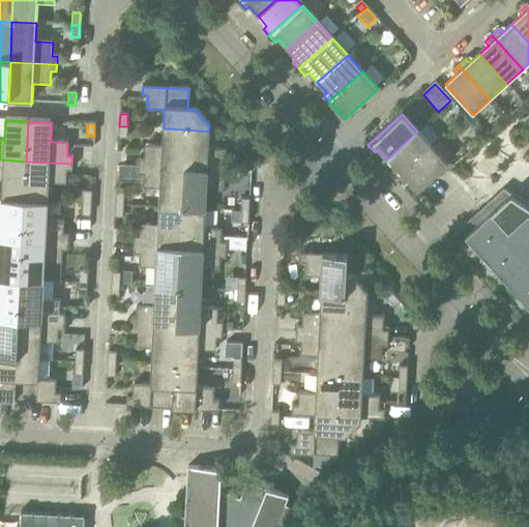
[(126,139),(127,126),(119,126),(119,139),(126,139)]
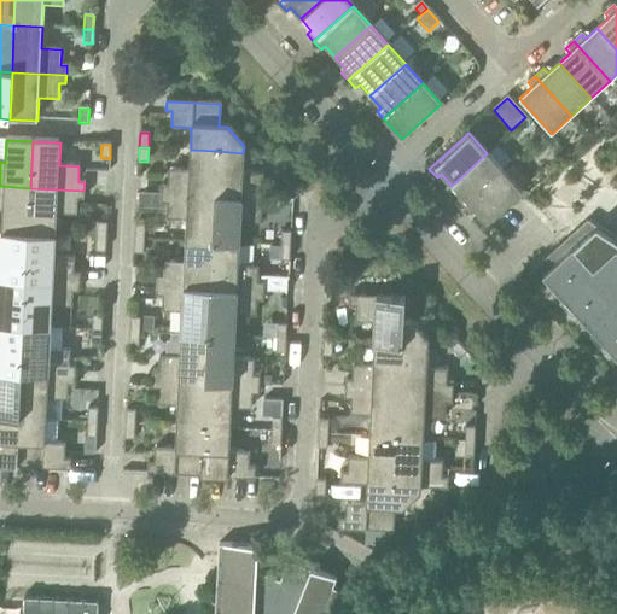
[(274,153),(284,165),(290,158),(280,147),(274,153)]
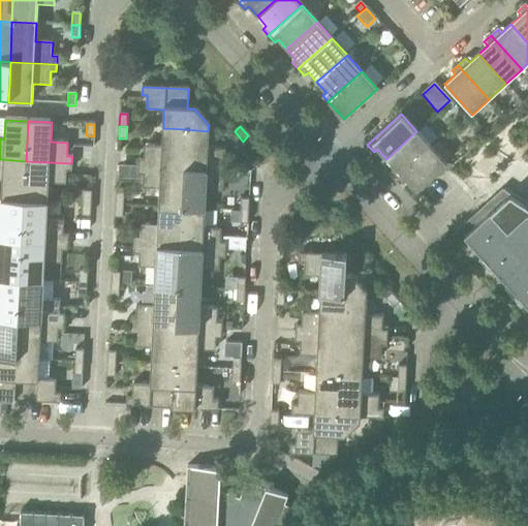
[(184,168),(185,129),(163,128),(162,147),(145,146),(144,159),(138,159),(137,166),(184,168)]
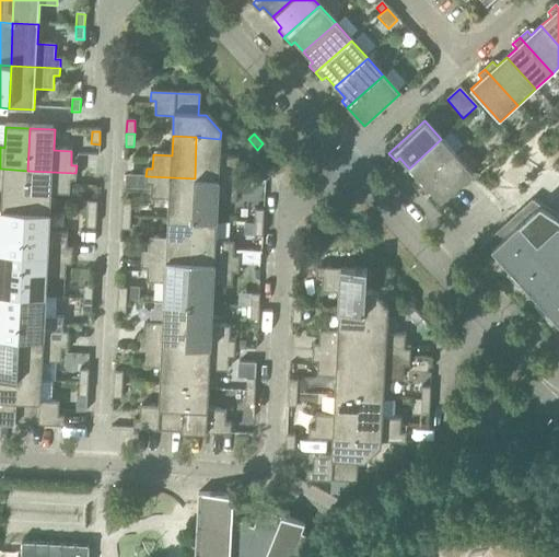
[(220,139),(196,137),(195,178),(243,182),(243,173),(237,173),(239,159),(220,158),(220,139)]
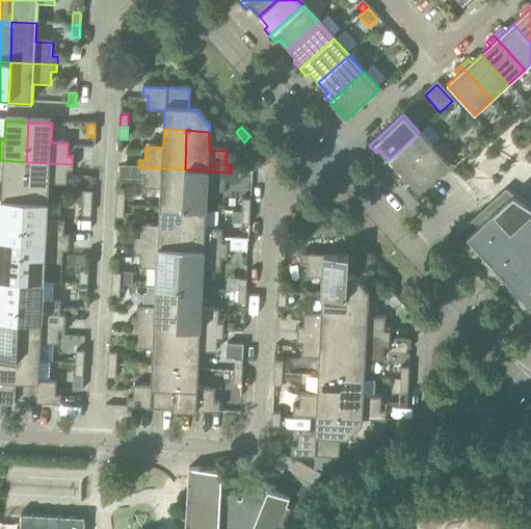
[(433,149),(419,132),(389,160),(397,169),(393,173),(400,180),(433,149)]
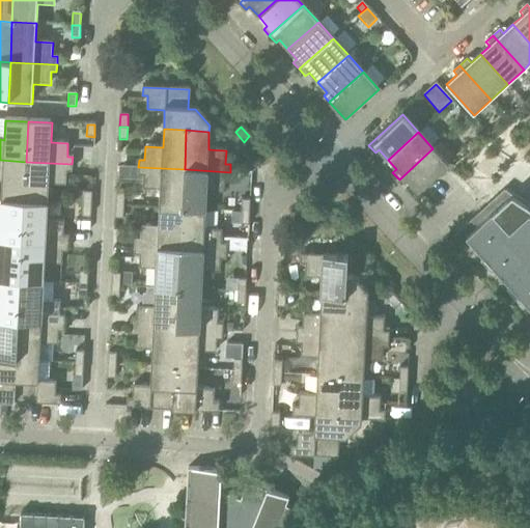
[(448,165),(433,148),(399,179),(405,186),(409,183),(418,193),(448,165)]
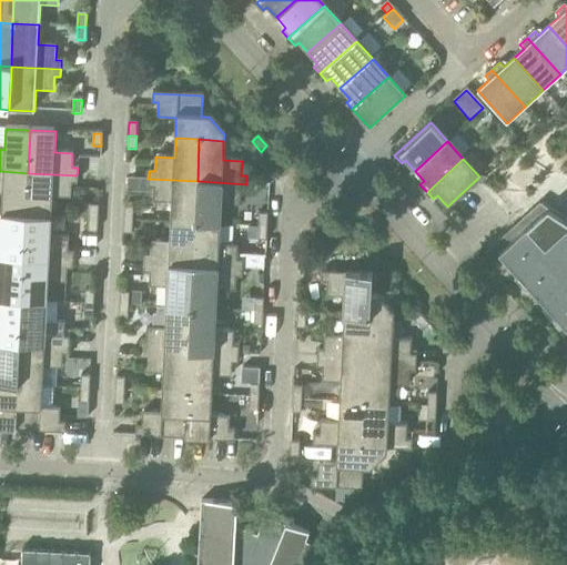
[(0,194),(2,194),(1,214),(26,215),(28,173),(0,171),(0,194)]
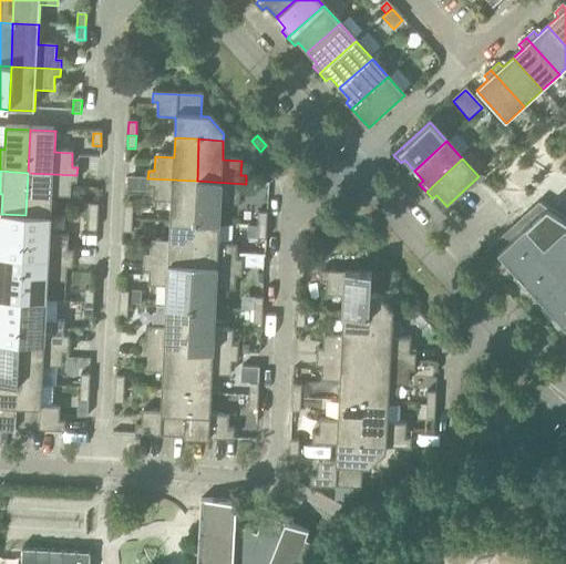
[(28,173),(26,215),(51,217),(52,196),(70,197),(71,183),(76,184),(76,175),(28,173)]
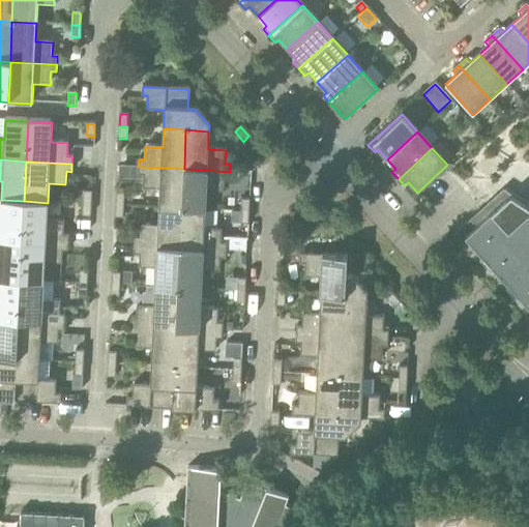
[(159,208),(182,209),(184,169),(138,167),(138,175),(143,175),(143,188),(160,189),(159,208)]
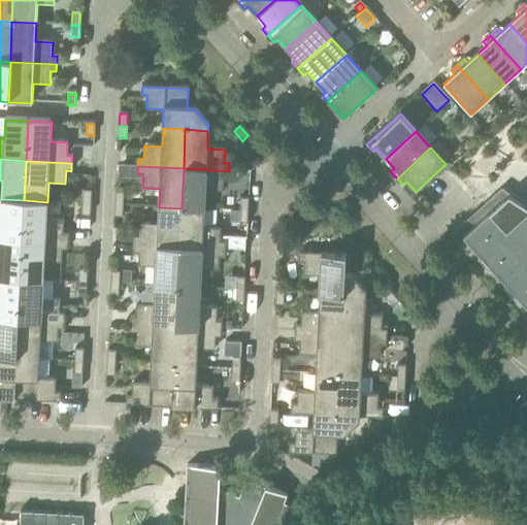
[(184,168),(182,208),(204,209),(205,191),(222,191),(223,178),(228,178),(229,171),(184,168)]
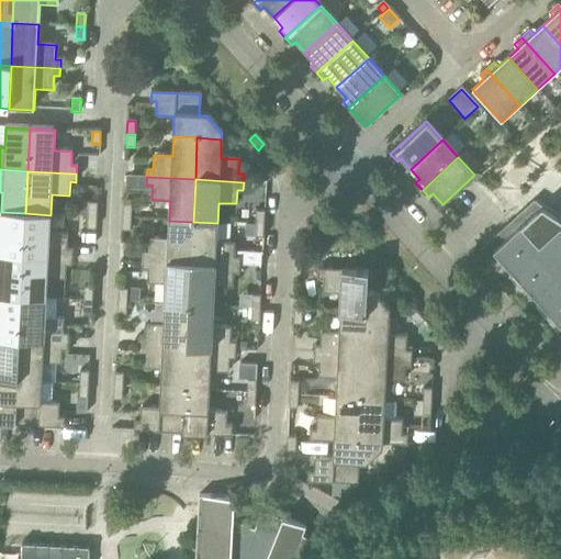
[(536,203),(483,250),(494,261),(498,257),(513,272),(507,278),(520,291),(525,287),(540,303),(535,308),(548,322),(552,317),(560,326),(560,336),(560,215),(560,216),(559,217),(536,203)]
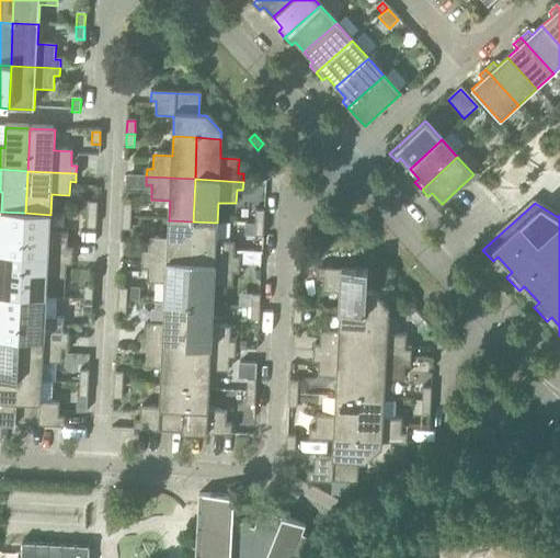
[(0,253),(24,255),(25,213),(1,212),(0,232),(0,253)]
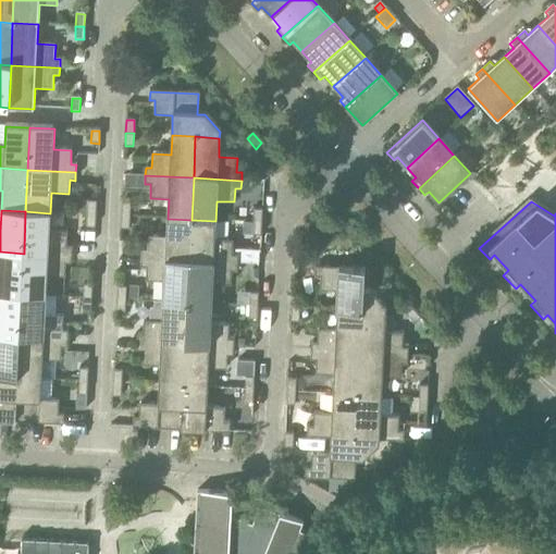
[(49,233),(50,213),(25,211),(24,254),(71,256),(72,248),(66,247),(66,233),(49,233)]
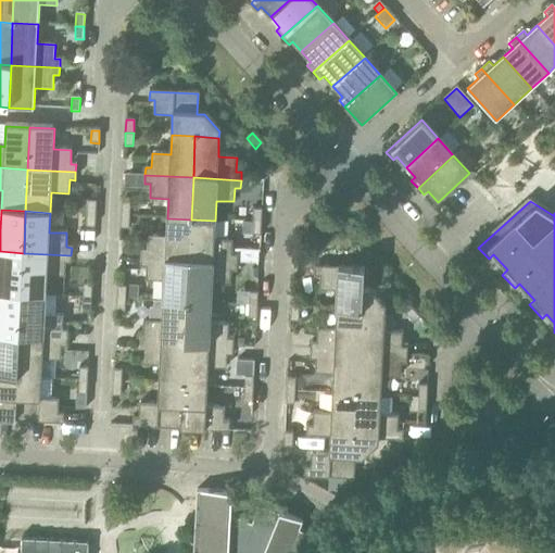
[(128,229),(129,216),(121,216),(121,228),(128,229)]
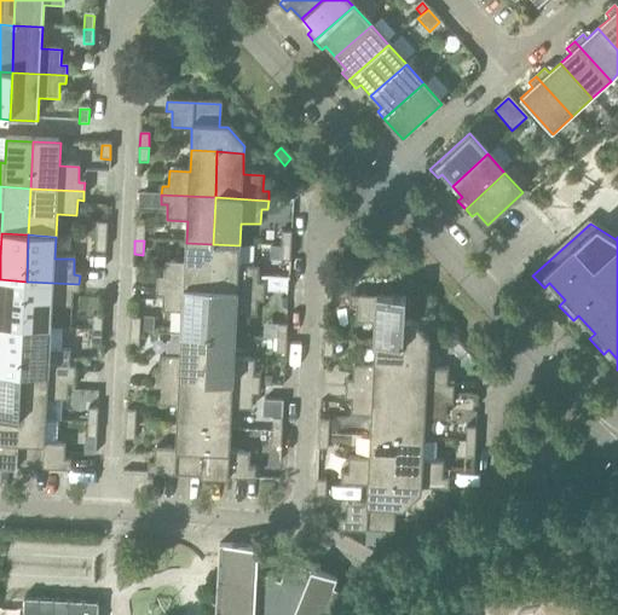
[(157,288),(211,290),(213,244),(186,243),(185,265),(165,264),(163,279),(157,279),(157,288)]
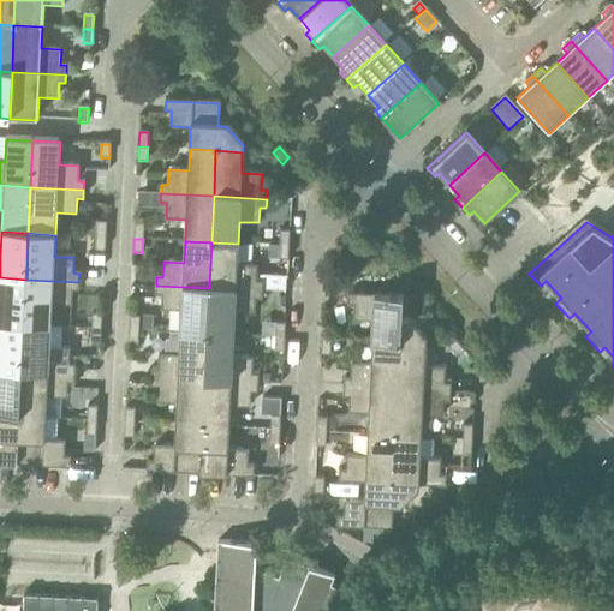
[(212,243),(209,288),(262,291),(262,282),(256,282),(257,267),(237,265),(238,244),(212,243)]
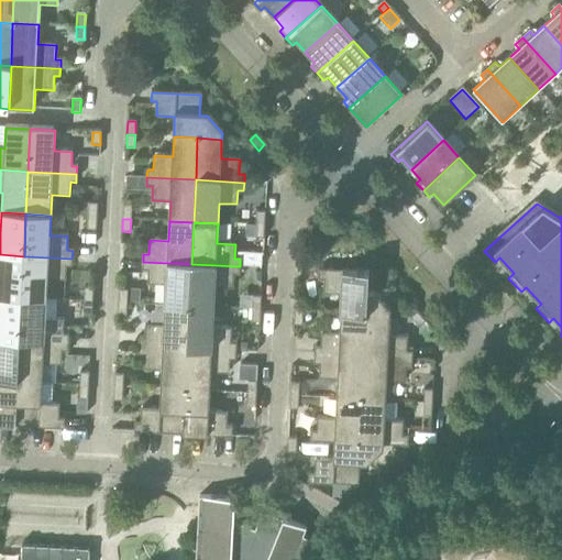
[(245,238),(254,238),(255,226),(245,224),(245,238)]
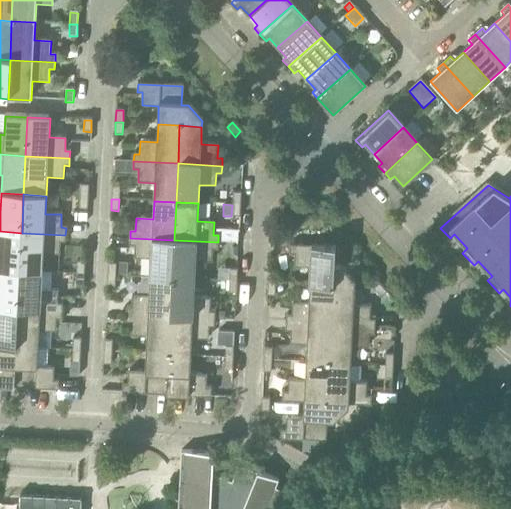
[(0,270),(20,271),(22,233),(0,231),(0,270)]
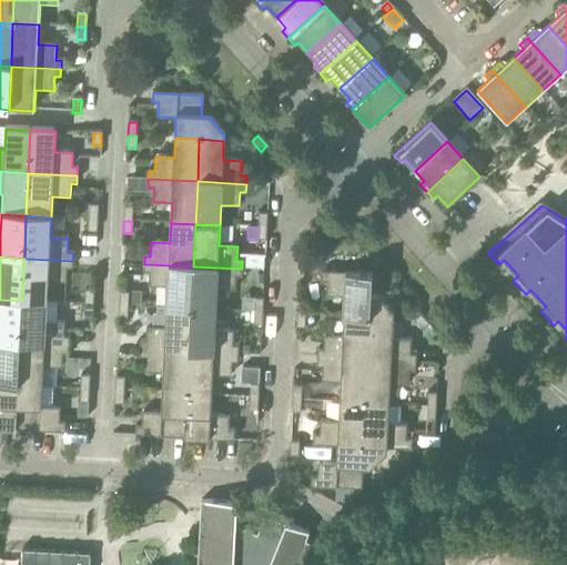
[(24,259),(22,301),(47,302),(48,282),(66,283),(67,269),(72,269),(72,261),(24,259)]
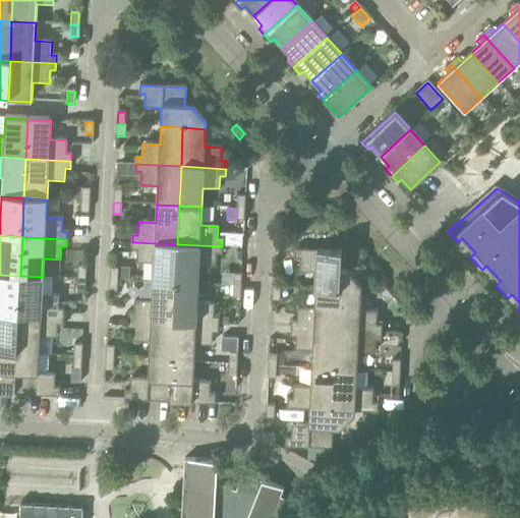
[(153,283),(175,284),(177,244),(132,242),(132,249),(137,250),(136,263),(154,264),(153,283)]
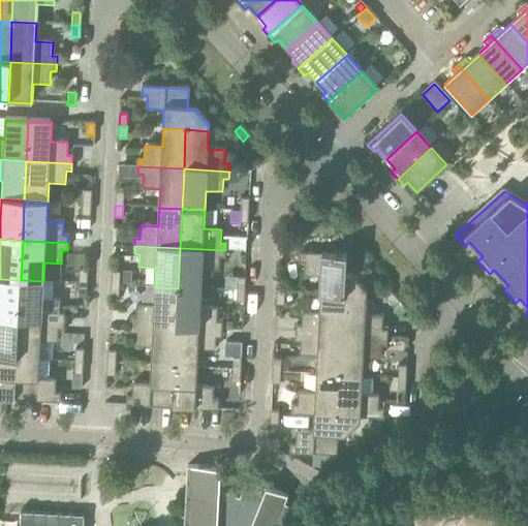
[(180,248),(178,288),(200,289),(202,270),(219,271),(219,257),(224,258),(225,250),(180,248)]
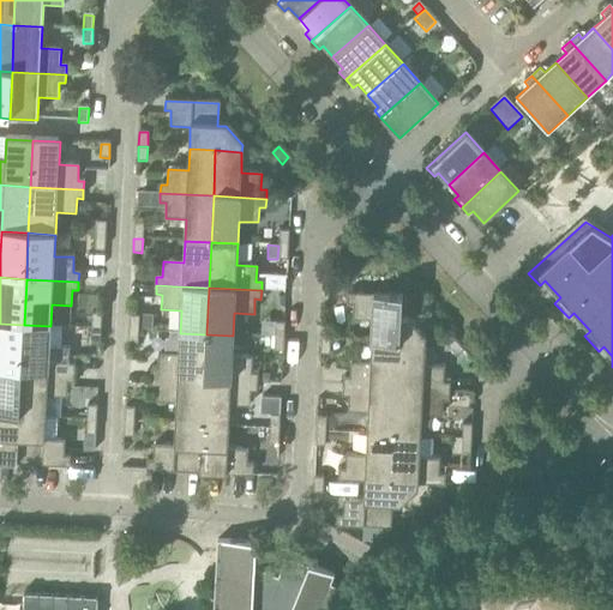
[(347,295),(347,305),(354,305),(353,320),(373,321),(372,343),(398,344),(425,345),(425,338),(409,320),(401,320),(402,297),(347,295)]
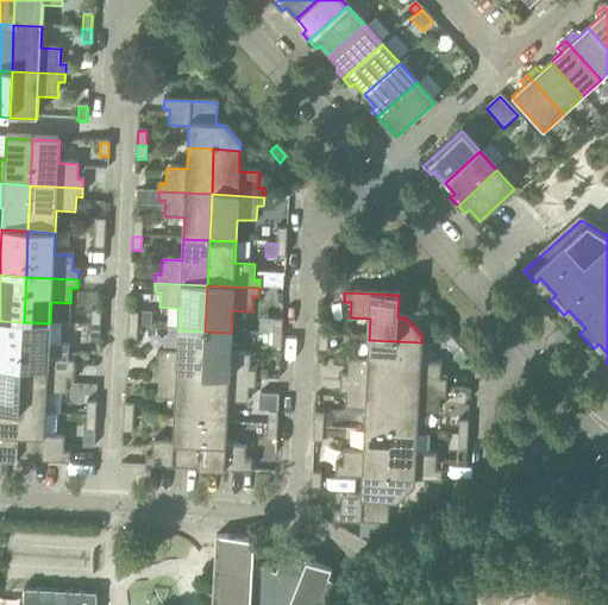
[(129,314),(129,328),(137,328),(137,327),(138,314),(129,314)]
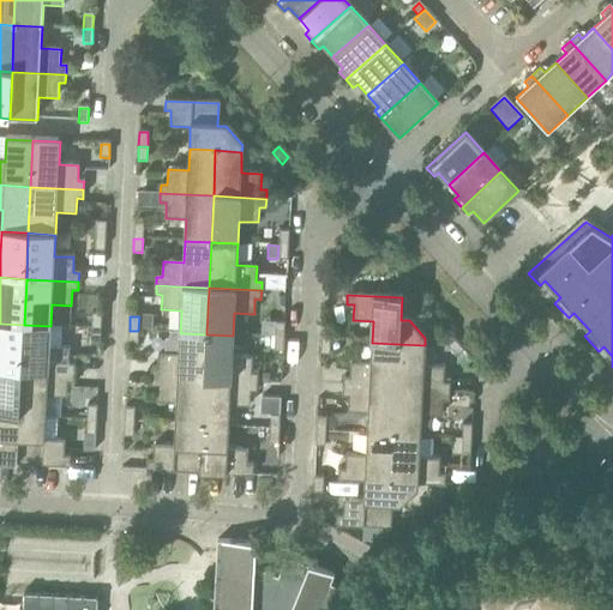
[(152,316),(139,316),(138,330),(151,330),(152,316)]
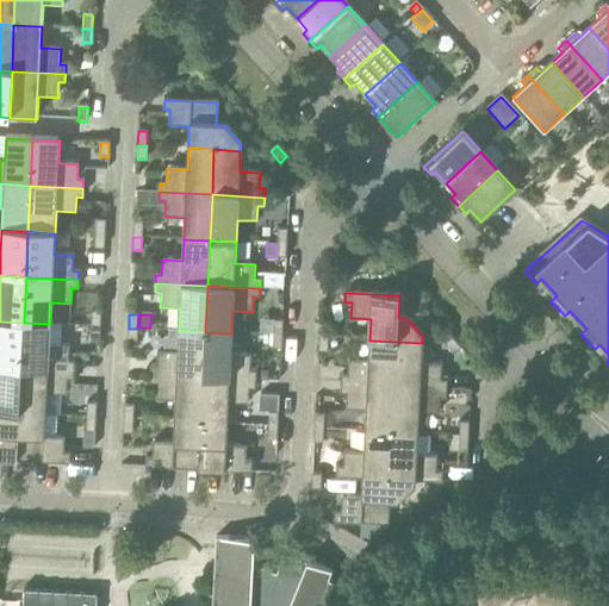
[(0,368),(22,369),(24,323),(0,322),(0,368)]
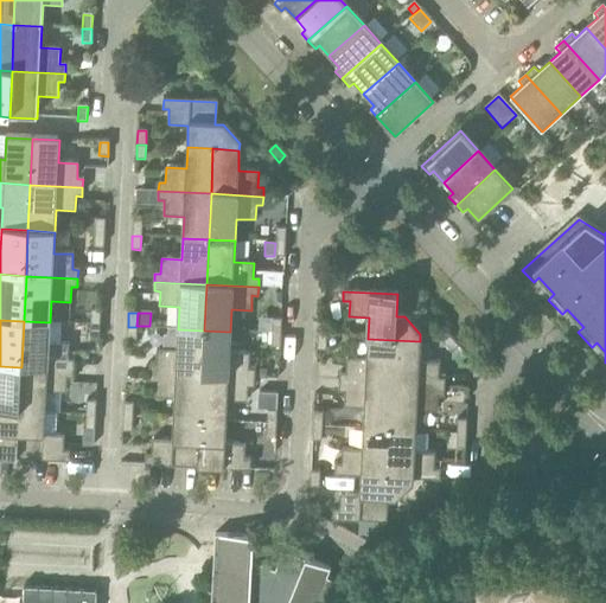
[(24,321),(21,367),(74,370),(74,361),(68,361),(69,346),(49,345),(50,322),(24,321)]
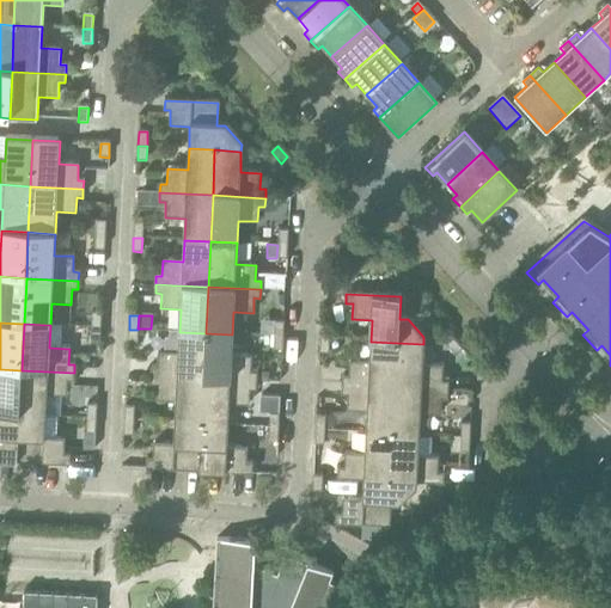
[(321,325),(319,339),(329,339),(330,325),(321,325)]
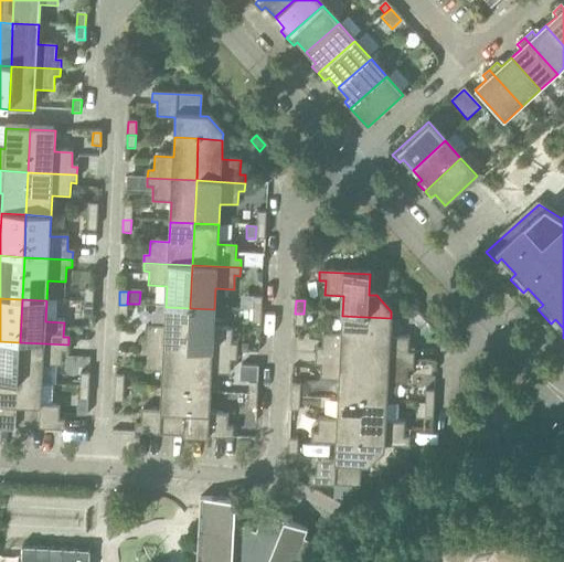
[(126,318),(127,305),(119,305),(118,317),(126,318)]
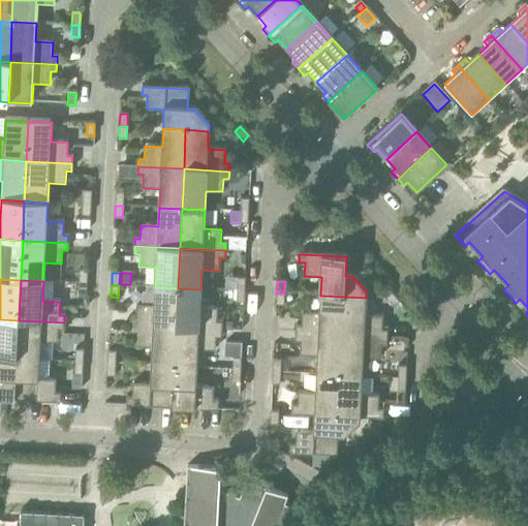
[(130,326),(176,329),(178,288),(155,287),(154,306),(136,305),(135,318),(130,318),(130,326)]
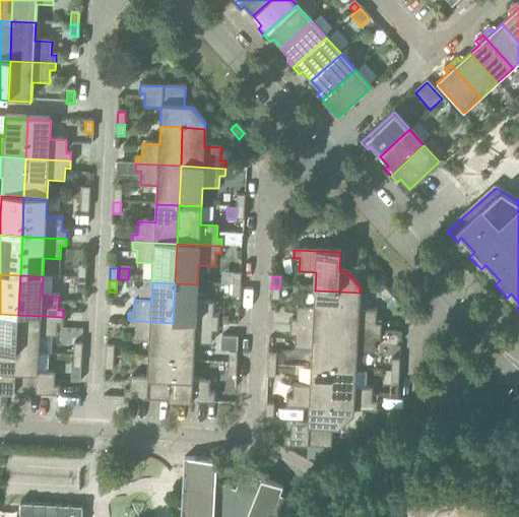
[(175,283),(173,323),(217,325),(217,317),(212,317),(213,304),(196,303),(197,284),(175,283)]
